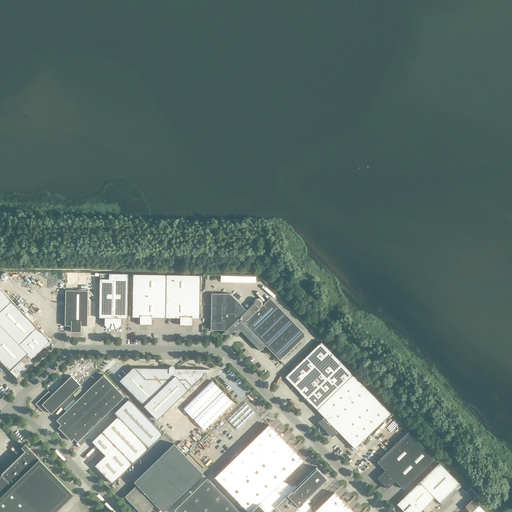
[(110,328),(110,329),(111,329),(112,329),(113,329),(114,329),(115,329),(116,329),(117,328),(118,328),(119,328),(119,327),(120,327),(121,326),(122,325),(122,324),(122,318),(127,318),(128,274),(100,273),(99,318),(105,318),(105,323),(105,325),(105,326),(106,326),(107,327),(108,327),(108,328),(109,328),(110,328)]
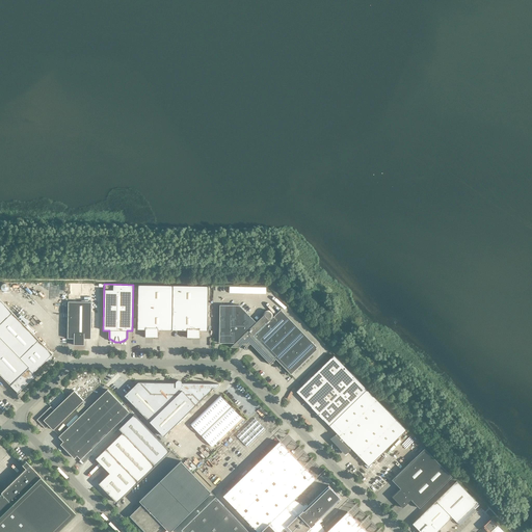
[(200,330),(208,330),(208,286),(138,285),(138,329),(145,329),(145,337),(158,337),(158,329),(187,330),(187,338),(200,338),(200,330)]
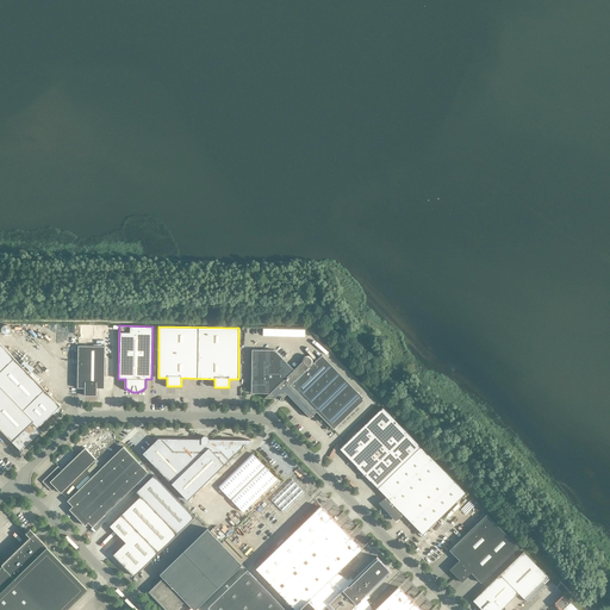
[(70,330),(50,331),(51,347),(67,347),(67,335),(70,335),(70,330)]
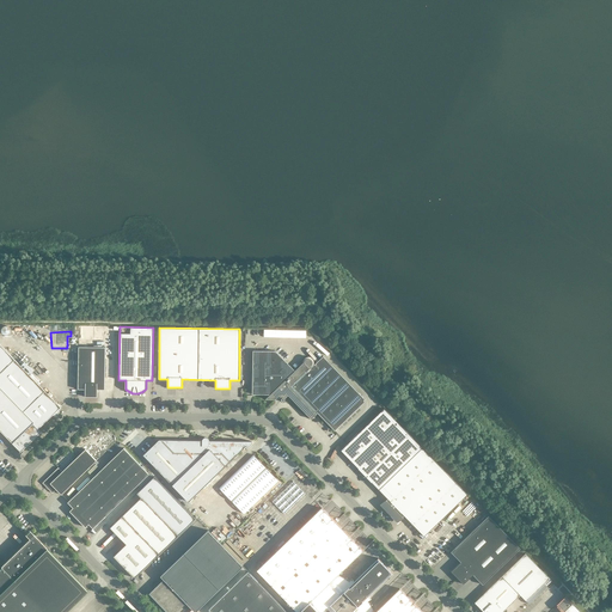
[(0,430),(19,452),(41,432),(37,429),(60,408),(0,344),(0,430)]
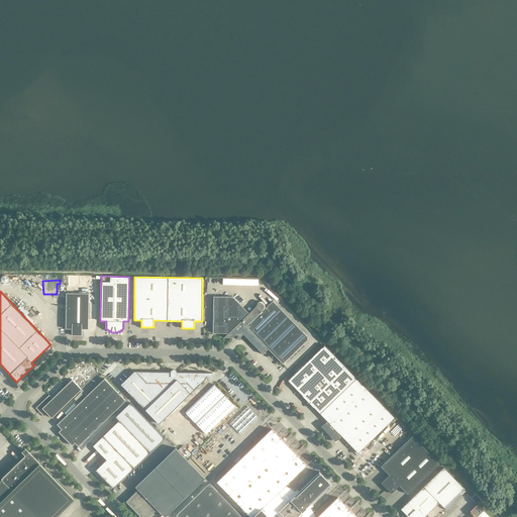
[(89,294),(67,293),(66,328),(72,329),(72,335),(82,335),(82,329),(88,329),(89,294)]
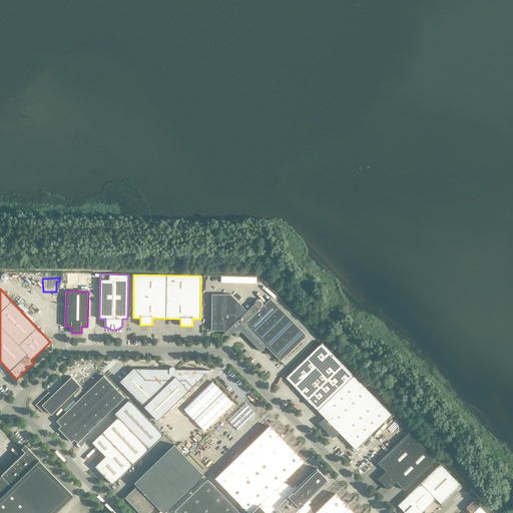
[(239,334),(239,333),(241,331),(261,352),(267,346),(281,361),(306,337),(304,336),(306,335),(271,299),(262,308),(261,306),(262,305),(259,301),(247,311),(231,295),(212,294),(211,331),(226,331),(222,335),(230,335),(231,334),(234,334),(234,335),(234,336),(235,337),(236,338),(237,338),(238,338),(238,337),(239,337),(239,336),(239,335),(239,334)]
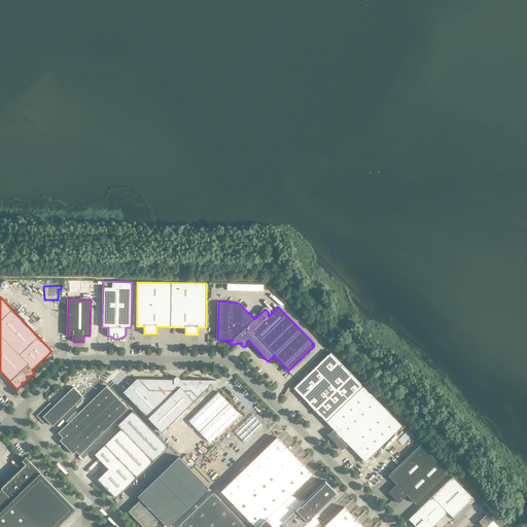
[(145,338),(145,351),(159,351),(160,339),(145,338)]
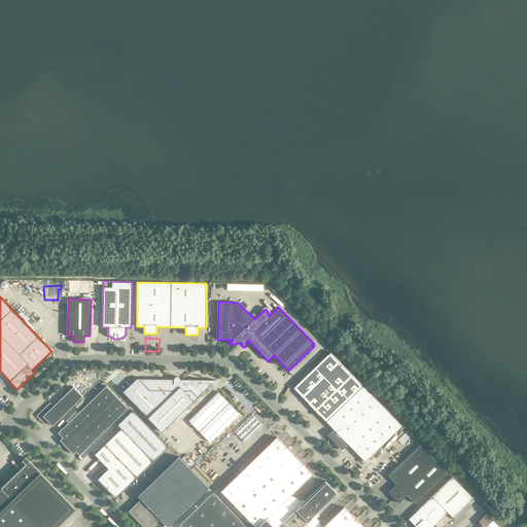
[(329,425),(366,389),(330,352),(293,388),(308,402),(308,403),(320,416),(329,425)]
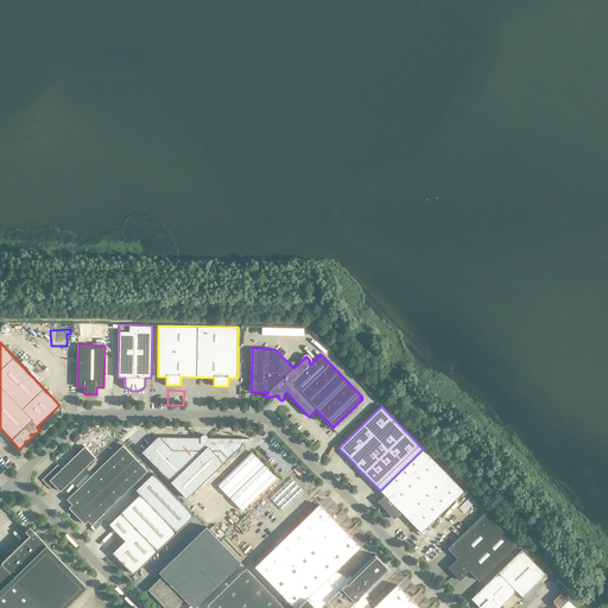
[(249,438),(158,437),(143,453),(188,499),(245,443),(246,444),(251,441),(251,439),(251,438),(249,438)]
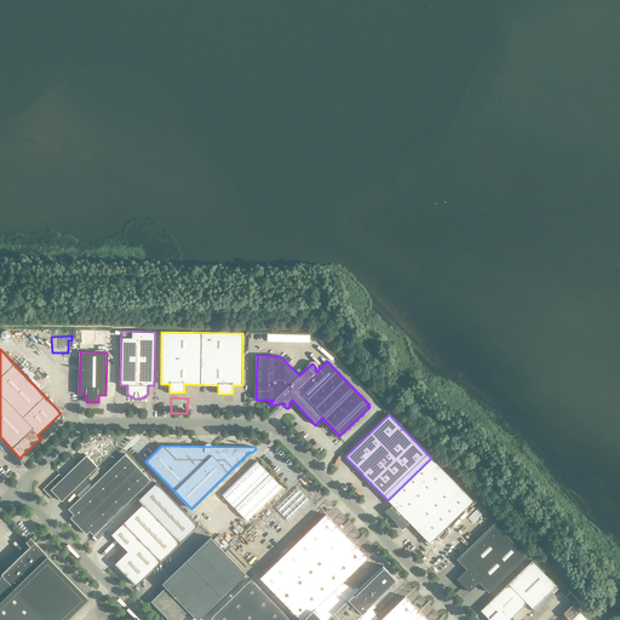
[(78,526),(138,468),(126,454),(69,509),(74,515),(70,518),(78,526)]
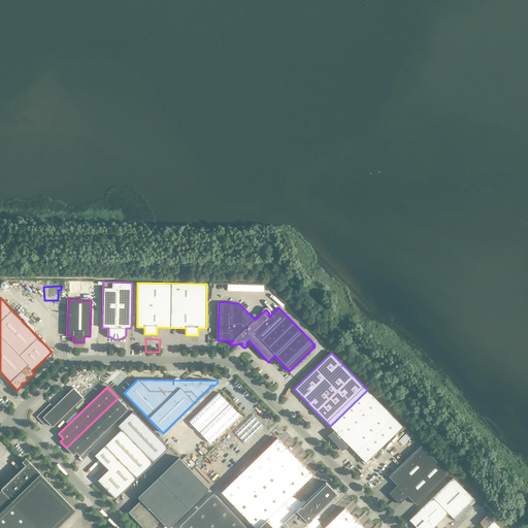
[(53,427),(84,397),(73,388),(54,407),(51,403),(37,417),(45,426),(48,422),(53,427)]
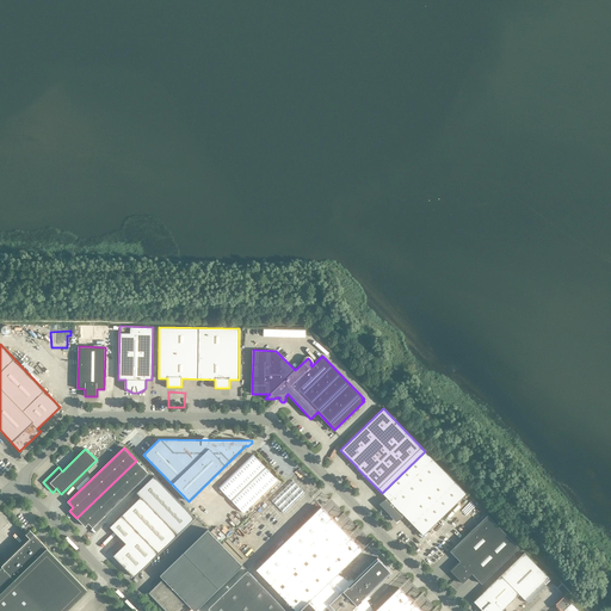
[(275,475),(250,449),(216,482),(240,508),(275,475)]
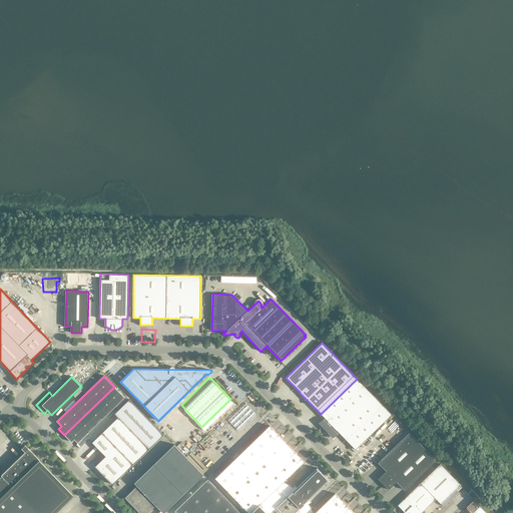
[(357,379),(321,414),(356,449),(392,415),(357,379)]
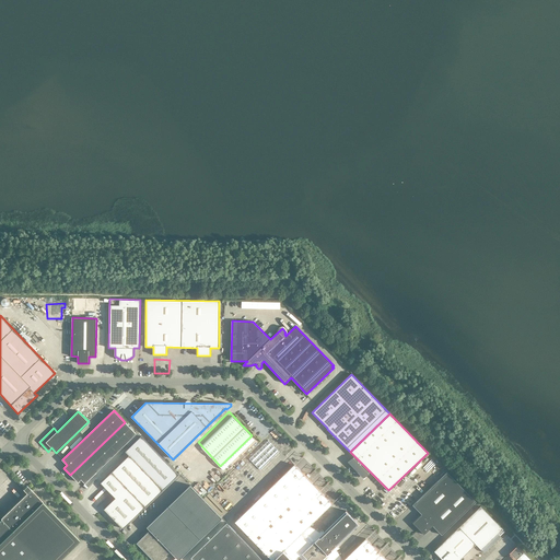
[(125,422),(70,475),(78,482),(81,479),(85,483),(137,434),(125,422)]
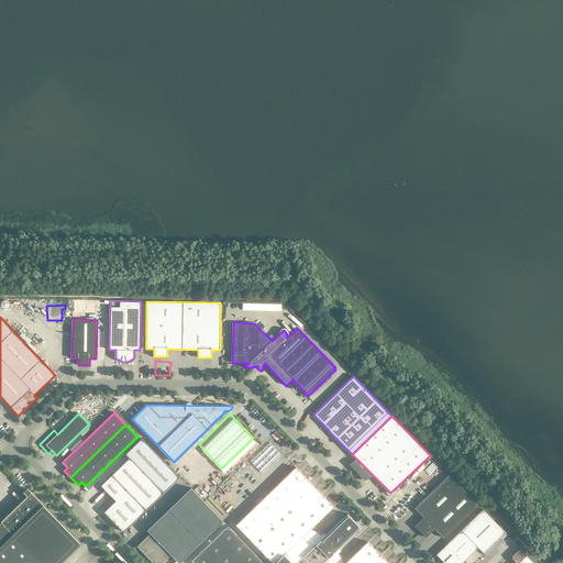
[(123,531),(164,492),(179,477),(142,438),(127,453),(131,457),(101,485),(117,500),(105,511),(123,531)]
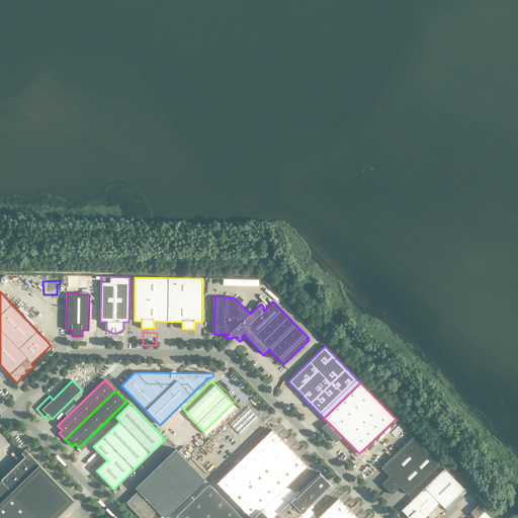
[(403,425),(398,420),(394,424),(399,429),(403,425)]
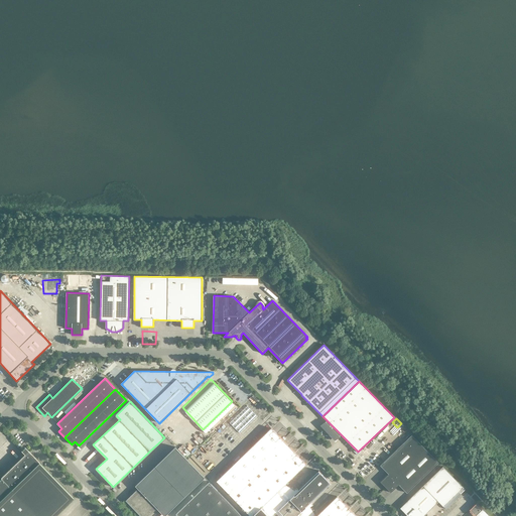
[(356,515),(337,496),(315,515),(314,515),(310,507),(313,505),(312,505),(311,506),(309,503),(312,501),(331,484),(318,471),(298,491),(296,489),(296,488),(294,491),(285,485),(306,465),(271,428),(217,481),(250,515),(356,515)]
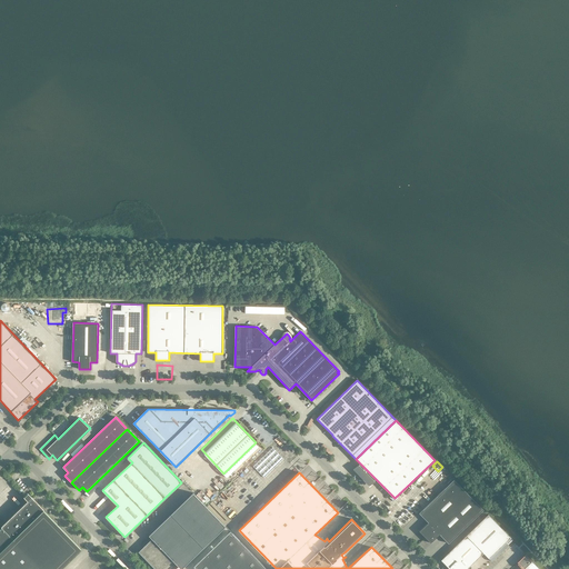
[(453,479),(419,513),(428,522),(419,530),(431,543),(431,542),(439,535),(448,543),(483,510),(453,479)]
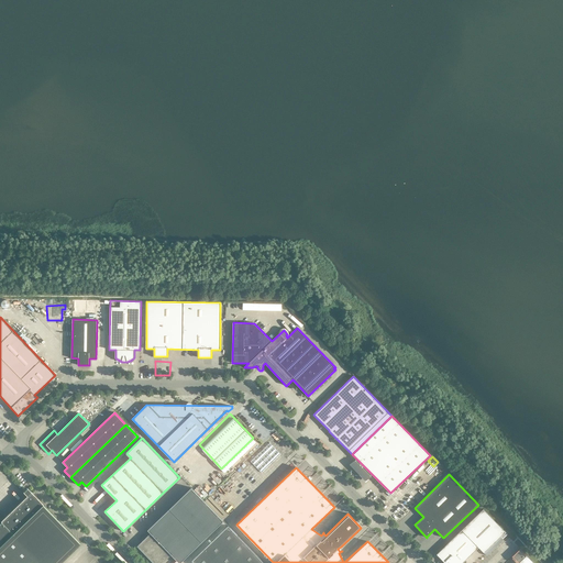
[(170,553),(180,562),(223,521),(191,487),(147,530),(152,533),(147,537),(142,541),(143,542),(140,544),(144,549),(143,551),(146,555),(147,554),(155,562),(161,562),(162,562),(167,558),(167,556),(170,553)]
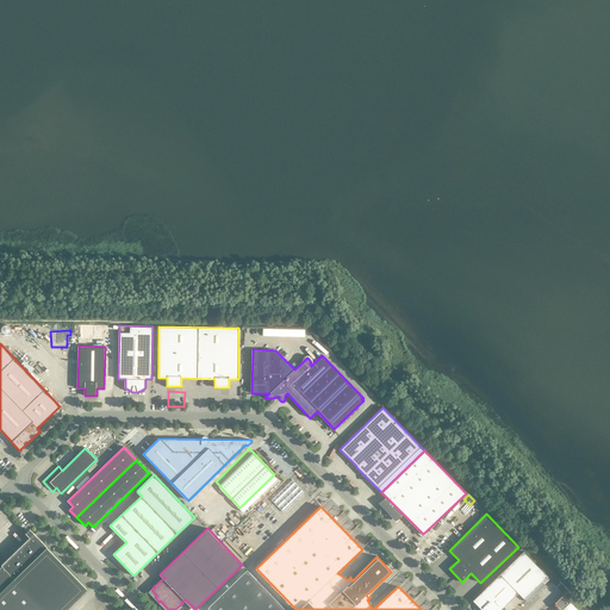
[(1,566),(1,565),(0,566),(0,609),(64,609),(87,589),(33,534),(29,529),(25,533),(30,537),(1,566)]
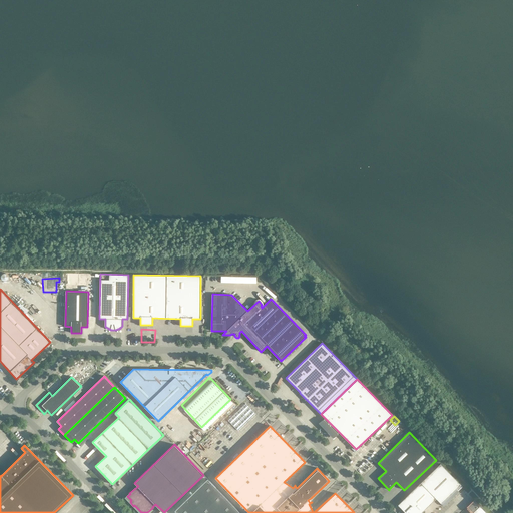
[(302,445),(297,449),(301,454),(306,450),(302,445)]
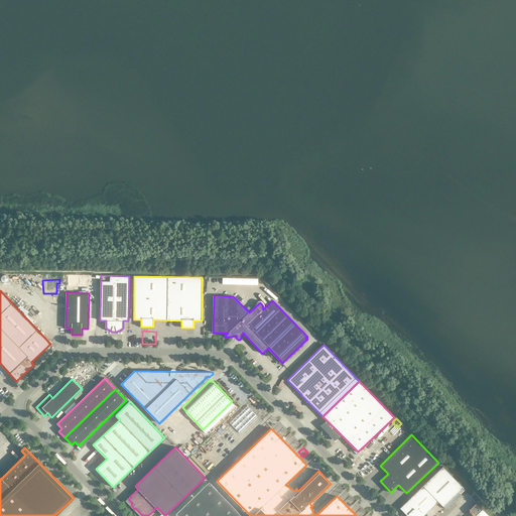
[(90,461),(92,462),(100,454),(99,452),(90,461)]
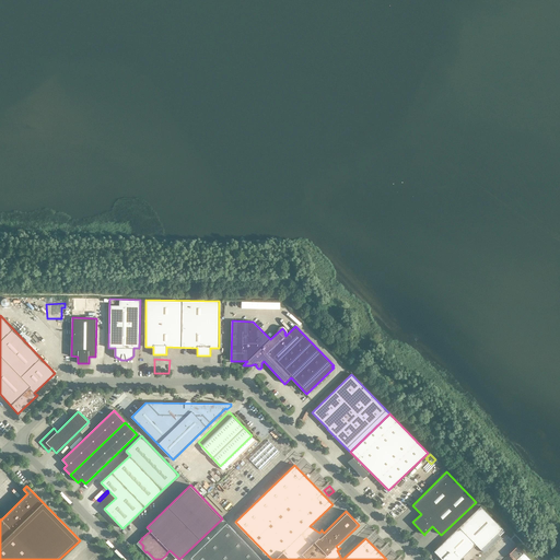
[(459,559),(476,545),(485,552),(500,537),(497,535),(502,529),(480,506),(434,551),(443,559),(442,559),(459,559)]
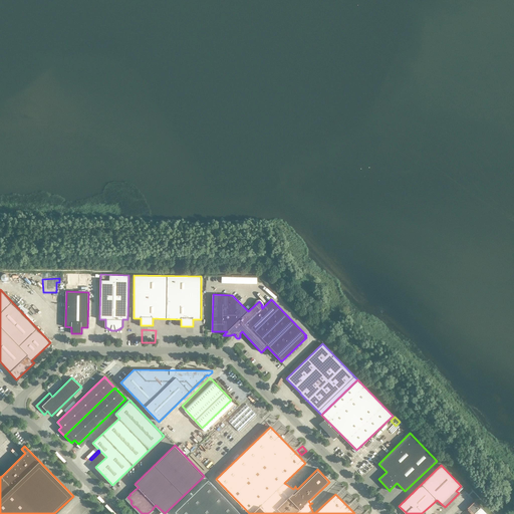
[(241,513),(208,480),(176,512),(177,513),(241,513)]
